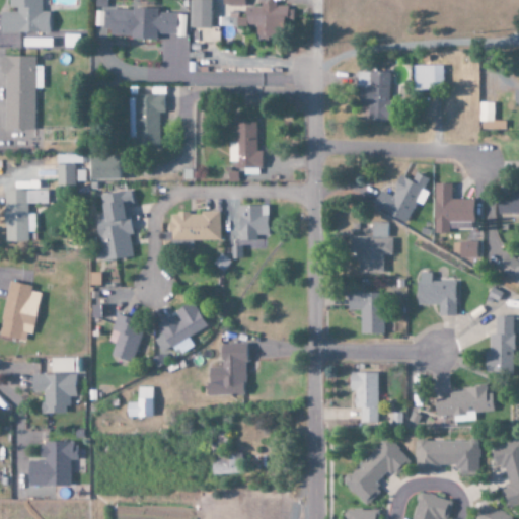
[(49,33),(49,13),(41,13),(41,0),(6,0),(7,11),(0,11),(0,33),(49,33)]
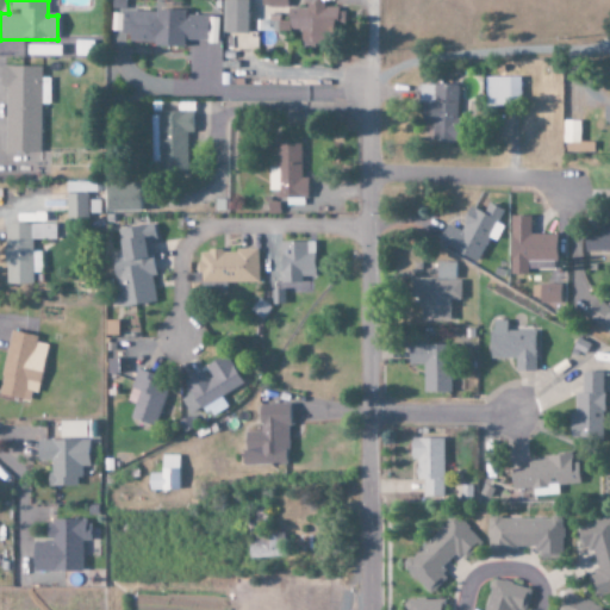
[(246,0),(224,0),(225,33),(247,33),(246,0)]
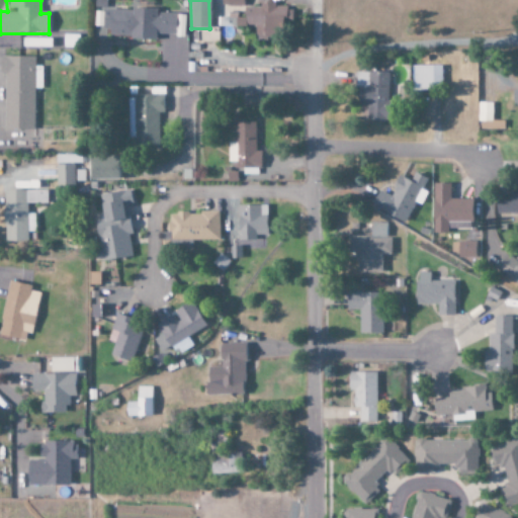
[(255,39),(290,37),(288,6),(275,7),(275,2),(259,3),(260,7),(244,7),(244,18),(235,18),(235,27),(255,25),(255,39)]
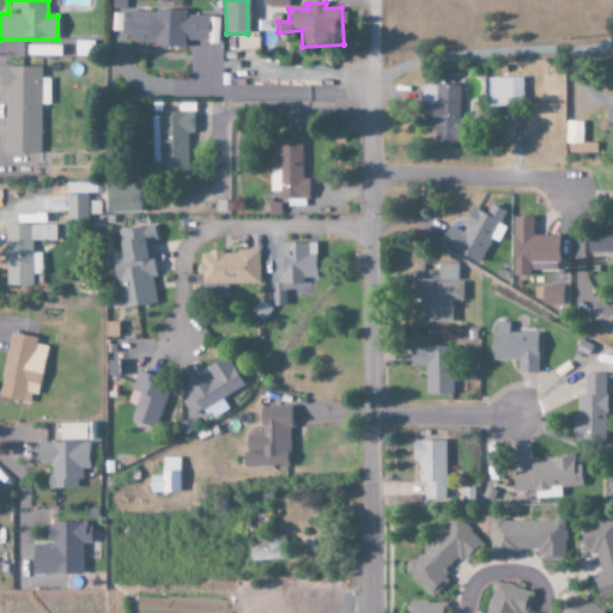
[(184,47),(184,41),(208,42),(208,17),(186,16),(186,12),(125,11),(123,44),(184,47)]
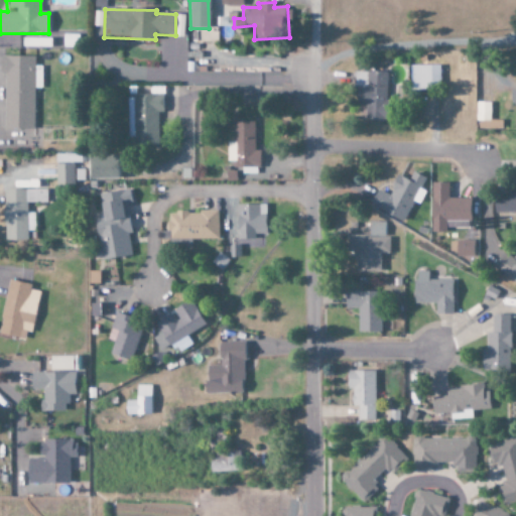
[(63,48),(81,48),(81,35),(65,35),(63,48)]
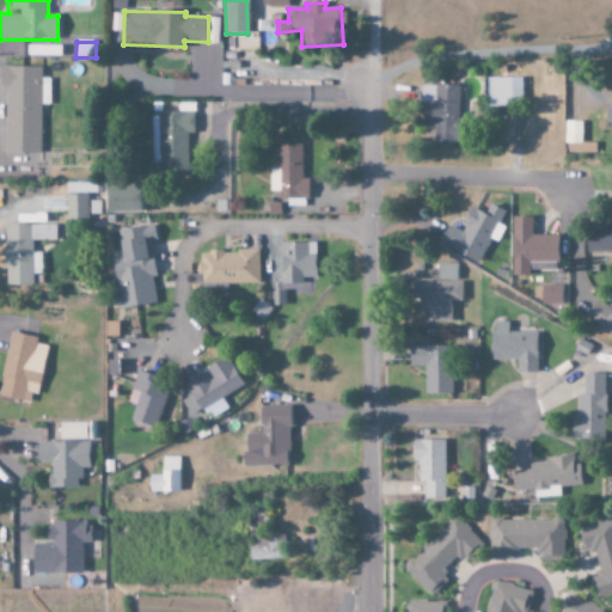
[(42,68),(1,67),(1,90),(6,90),(5,157),(41,157),(42,68)]
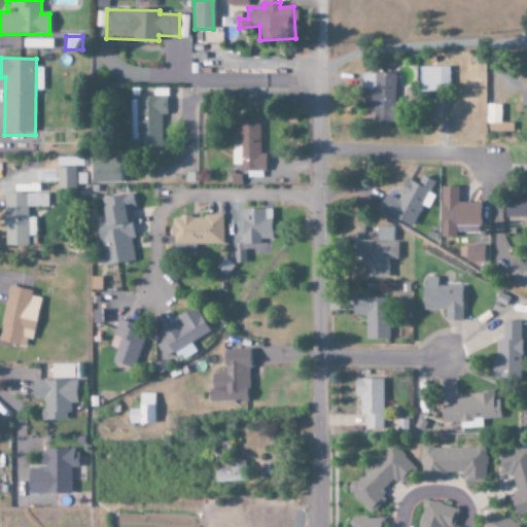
[(449,67),(419,68),(419,92),(449,91),(449,67)]
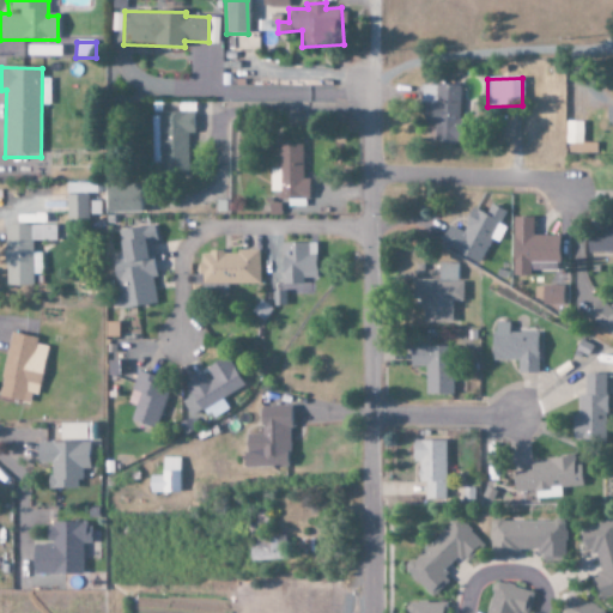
[(419,86),(419,103),(422,103),(422,125),(434,126),(434,144),(457,144),(459,86),(419,86)]
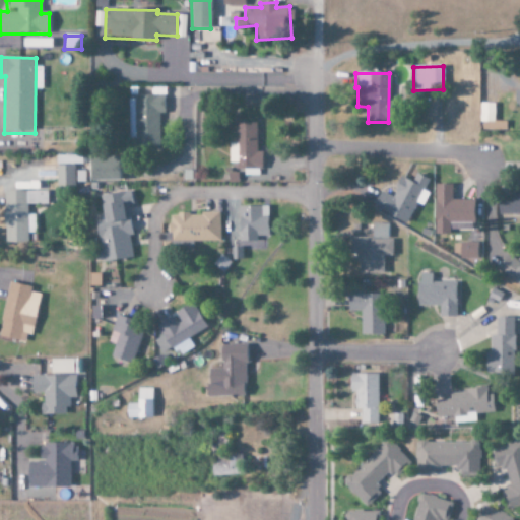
[(159,147),(158,114),(164,114),(164,94),(134,95),(135,148),(159,147)]
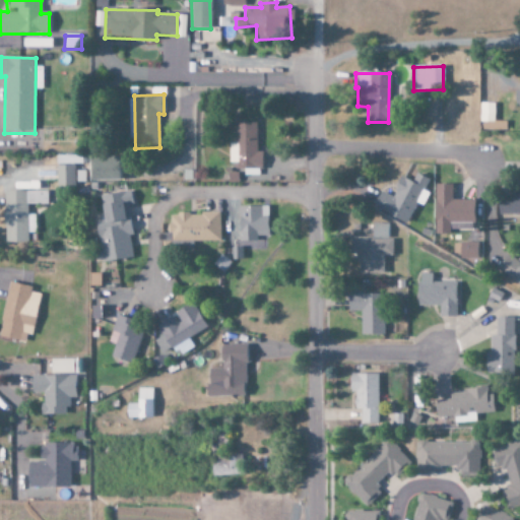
[(495,104),(479,104),(479,130),(506,131),(506,122),(494,121),(495,104)]
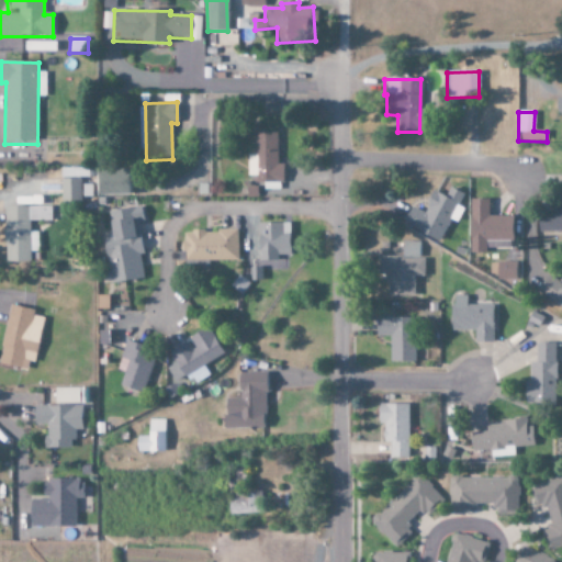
[(282,165),(277,165),(277,133),(249,133),(249,177),(254,177),(254,182),(282,182),(282,165)]
